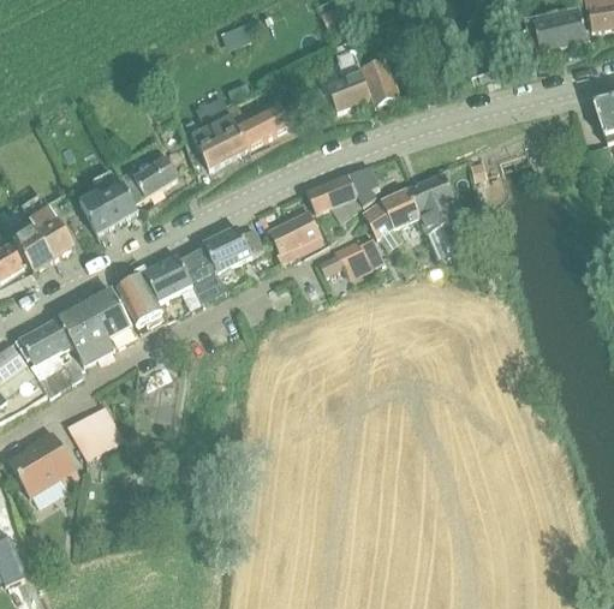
[(613,25),(613,0),(588,0),(592,30),(613,25)]
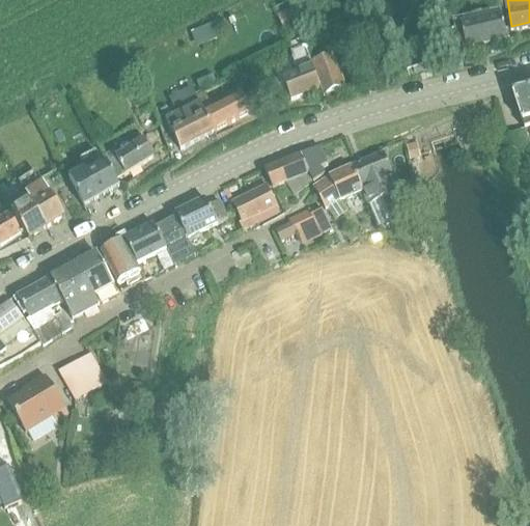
[(306,1),(277,14),(283,28),(312,16),(306,1)]
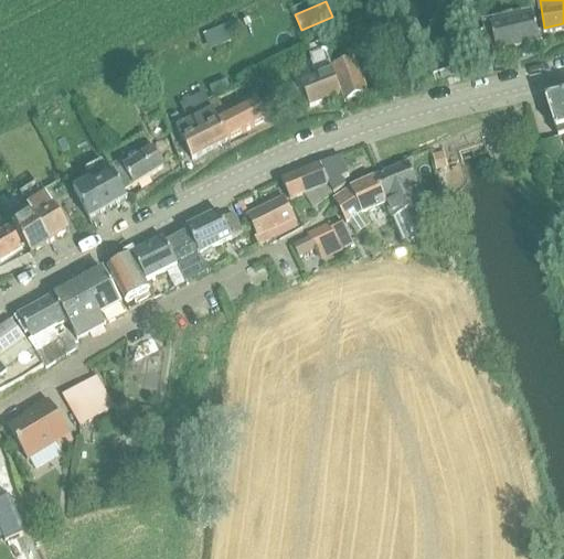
[(519,3),(521,17),(491,23),(490,27),(478,30),(482,51),(497,47),(497,50),(539,40),(529,1),(519,3)]
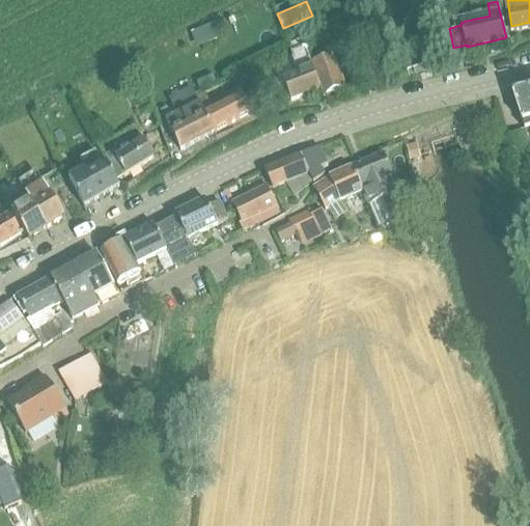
[(210,20),(198,25),(204,39),(216,34),(210,20)]
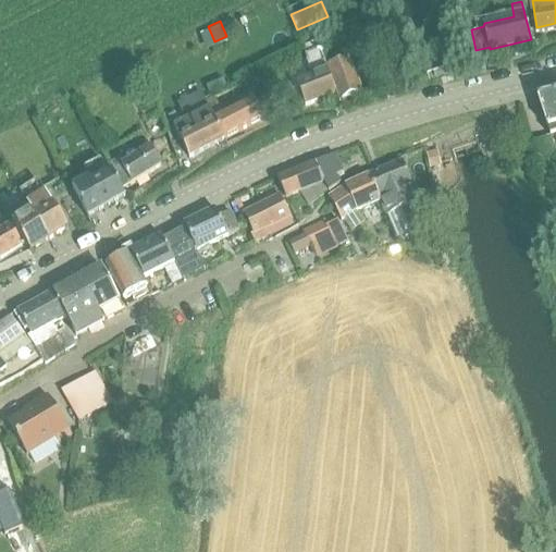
[(317,40),(319,46),(323,57),(331,54),(324,37),(317,40)]
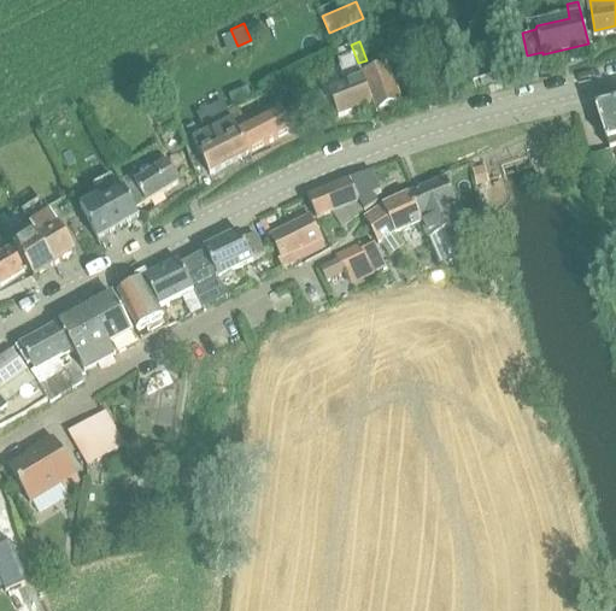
[(346,80),(328,87),(338,111),(373,98),(362,72),(358,63),(353,51),(336,57),(346,80)]
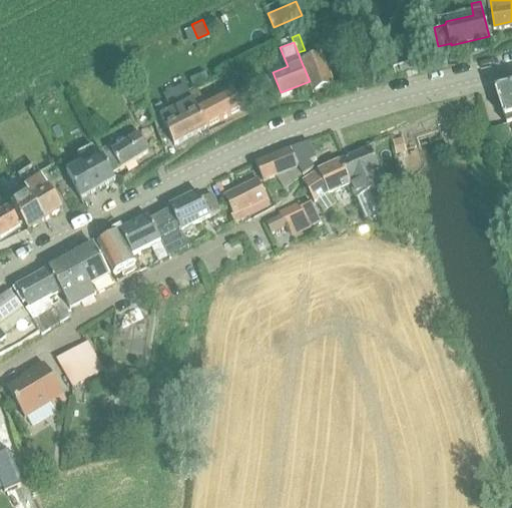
[(322,52),(301,60),(310,81),(313,89),(333,81),(322,52)]
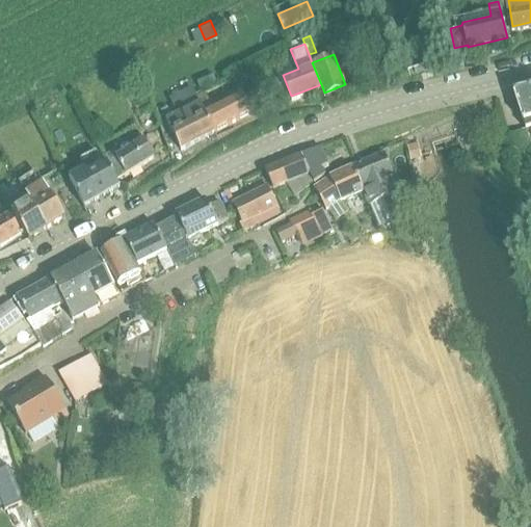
[(127,66),(120,69),(124,78),(131,74),(127,66)]
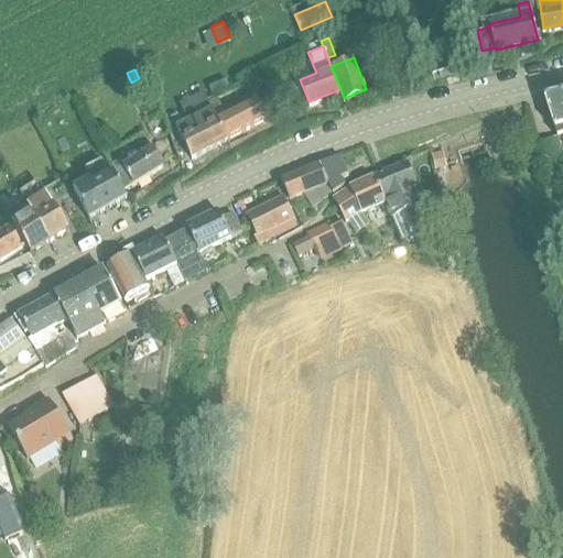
[(562,88),(544,94),(556,130),(562,127),(562,128),(562,129),(562,130),(562,132),(562,133),(562,134),(562,135),(562,137),(562,88)]
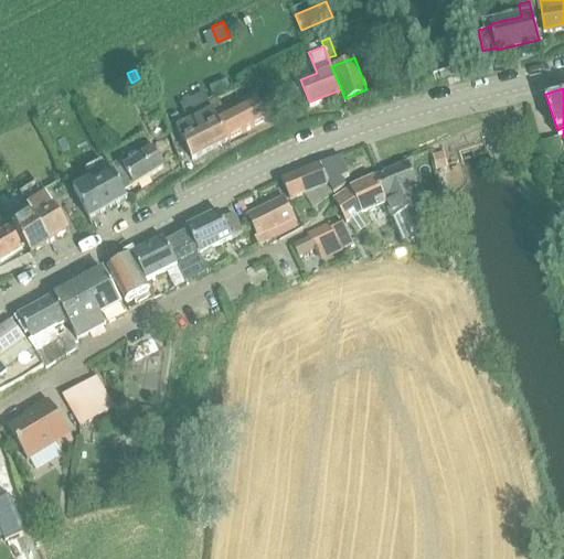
[(217,111),(229,135),(266,117),(258,97),(229,111),(222,99),(213,104),(217,111)]
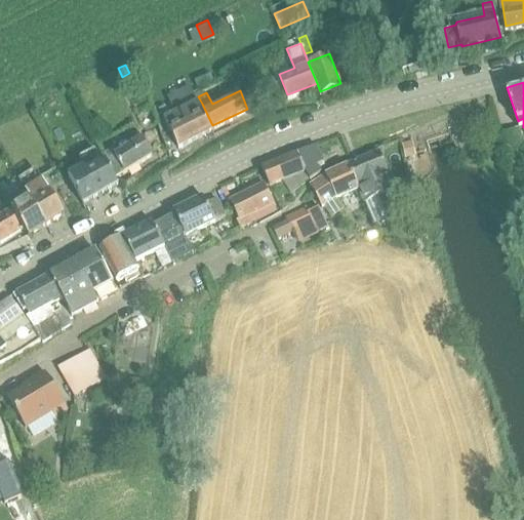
[(202,104),(198,96),(167,111),(165,112),(165,113),(171,126),(179,143),(211,126),(212,125),(202,104)]
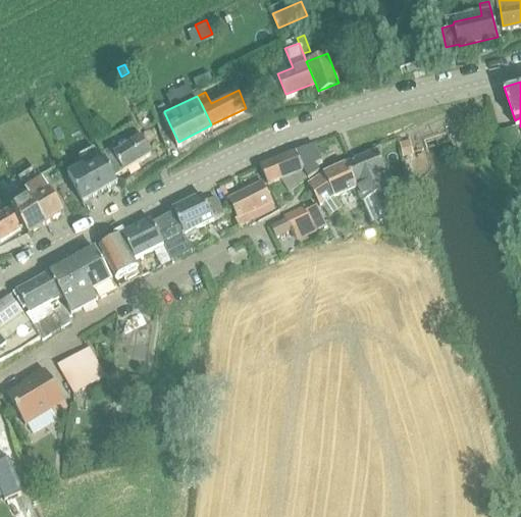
[(162,102),(156,105),(160,113),(164,112),(164,111),(166,110),(162,102)]
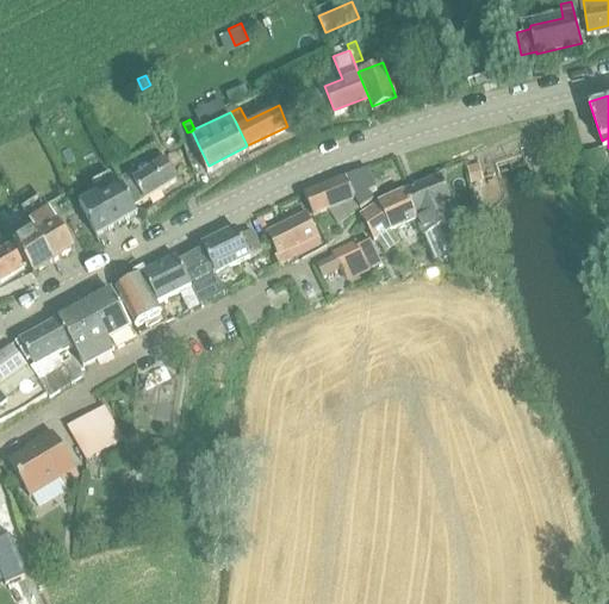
[(118,176),(123,184),(132,203),(178,178),(162,150),(157,154),(161,161),(136,175),(131,169),(118,176)]
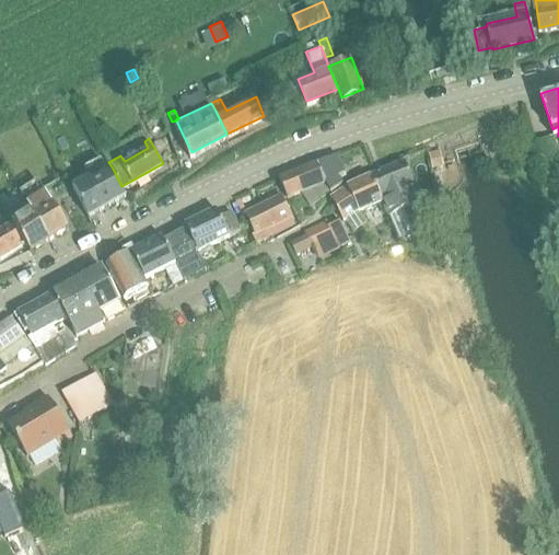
[(431,164),(440,162),(437,148),(428,150),(431,164)]
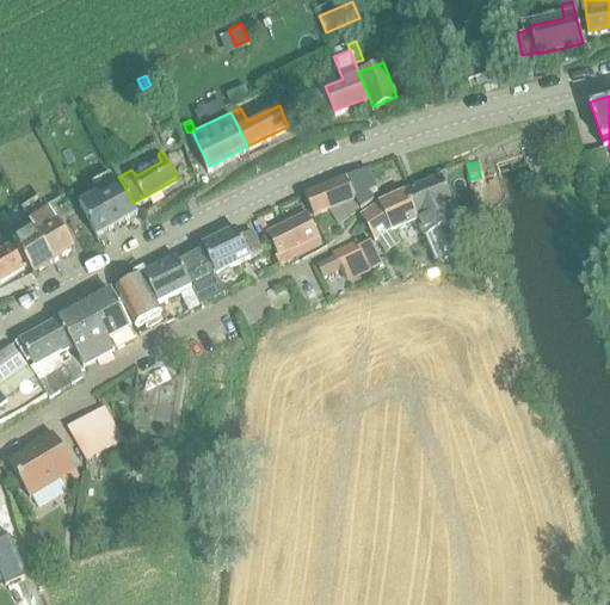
[(368,166),(345,174),(355,195),(359,204),(359,205),(373,196),(369,187),(376,184),(368,166)]
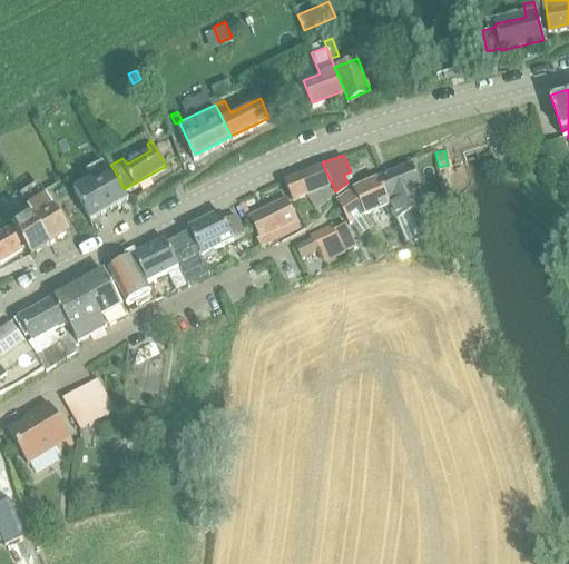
[(380,174),(375,175),(394,218),(428,203),(409,160),(408,161),(402,164),(380,174)]
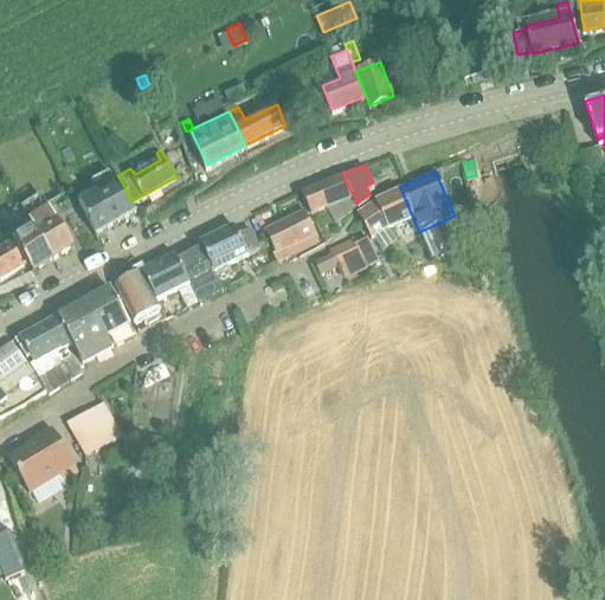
[(342,173),(321,181),(330,202),(336,215),(356,202),(352,193),(342,173)]
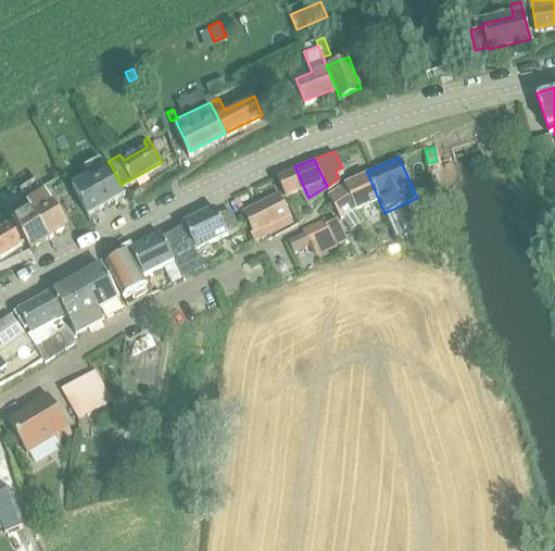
[(88,174),(73,182),(89,213),(126,195),(121,185),(112,167),(108,170),(105,164),(88,174)]
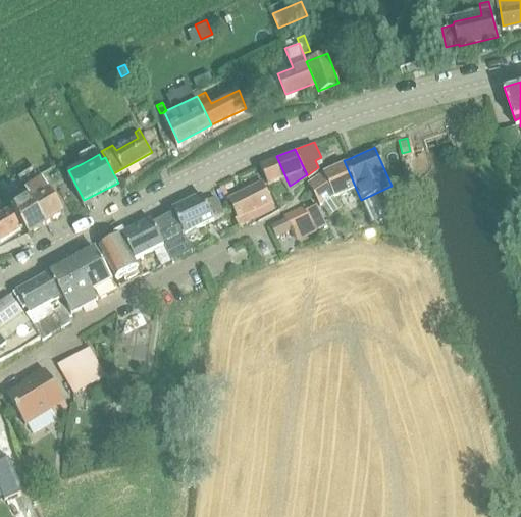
[(284,174),(276,156),(258,163),(267,182),(284,174)]
